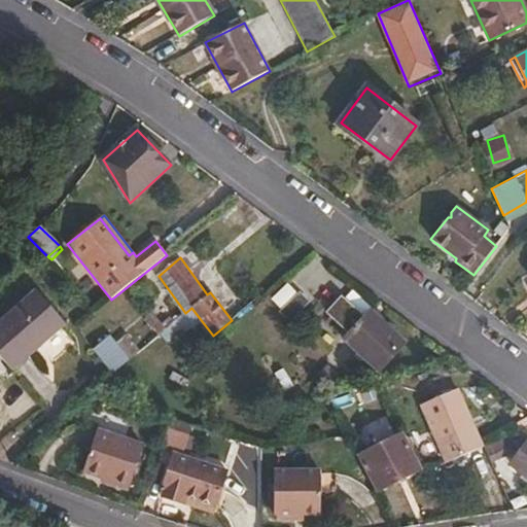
[(286,316),(306,302),(291,283),(273,297),(286,316)]
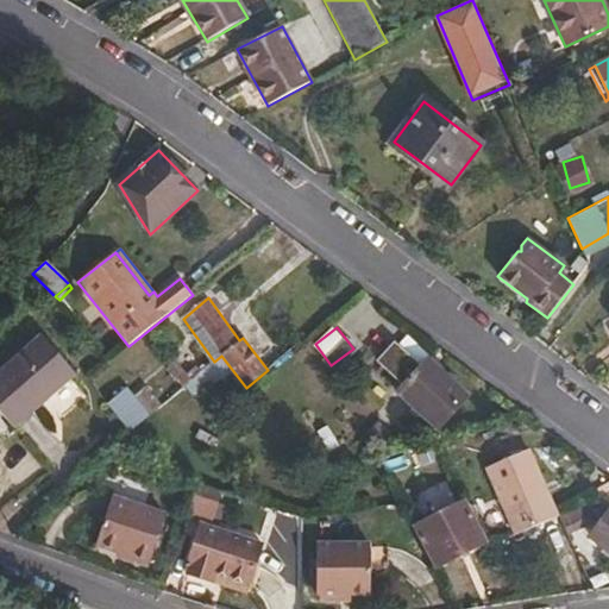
[(0,371),(0,413),(13,429),(76,375),(42,336),(0,371)]
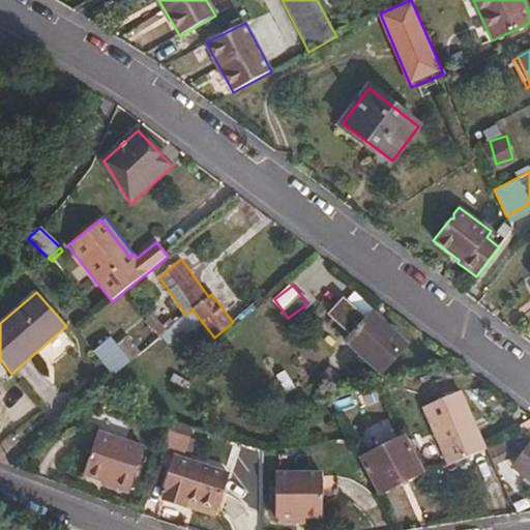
[(343,296),(328,312),(349,331),(363,316),(343,296)]
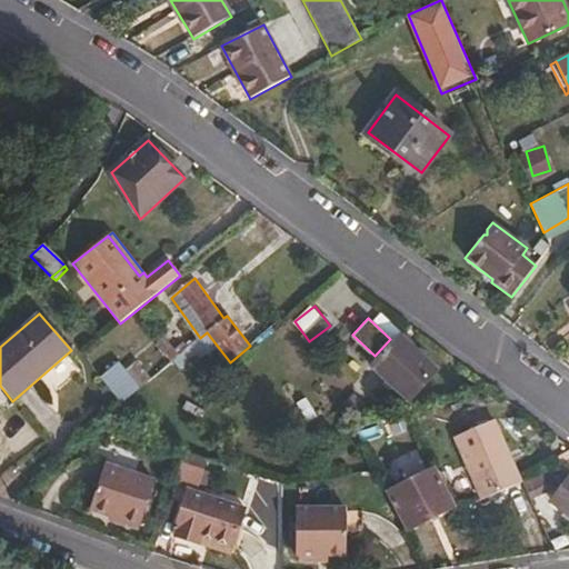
[(400,336),(371,367),(408,401),(437,370),(400,336)]
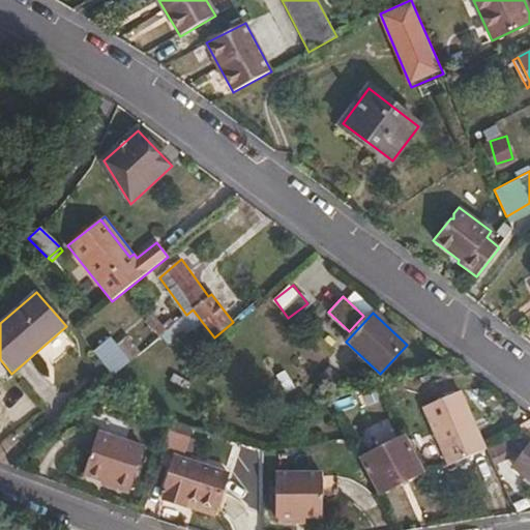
[(146,321),(159,339),(168,331),(154,315),(146,321)]
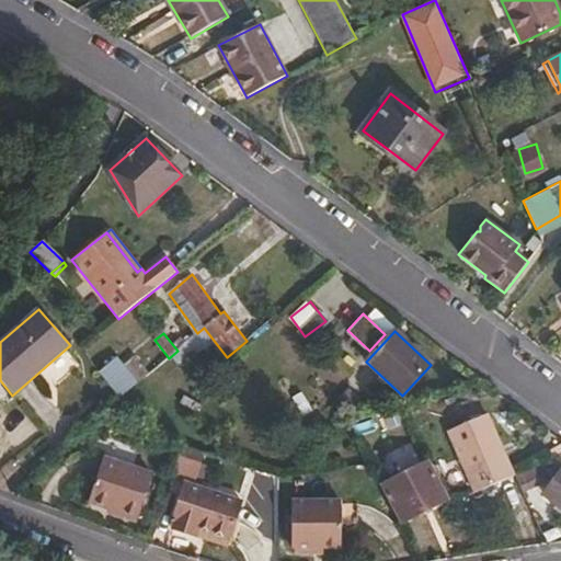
[(124,368),(137,385),(150,374),(137,357),(124,368)]
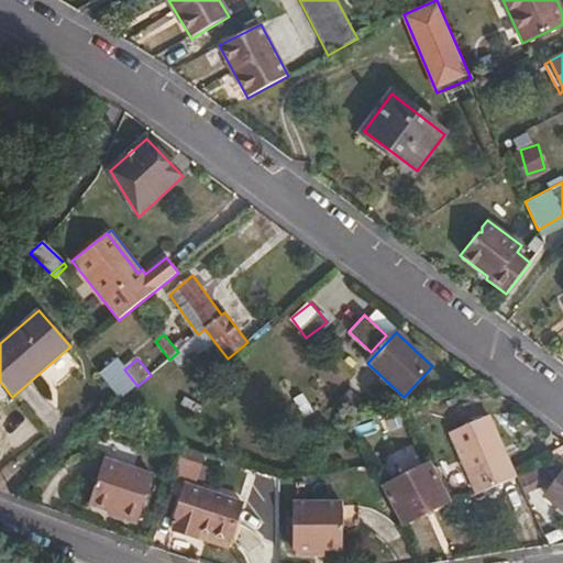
[(99,374),(121,400),(138,386),(117,360),(99,374)]
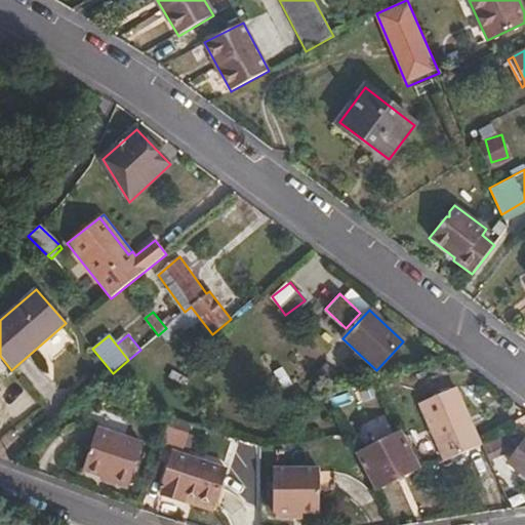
[(444,461),(453,458),(482,445),(456,387),(418,403),(444,461)]
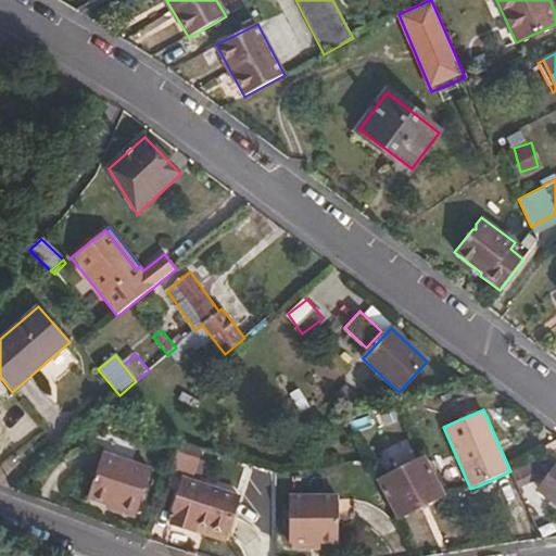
[(546,455),(555,452),(551,443),(542,447),(546,455)]
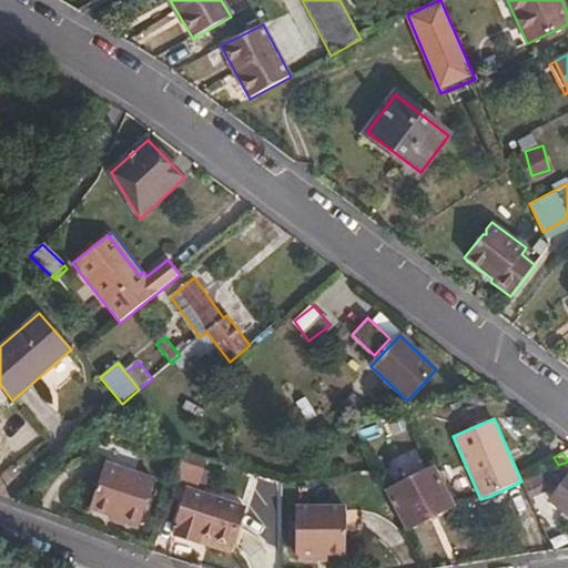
[(104,463),(89,509),(140,526),(155,479),(104,463)]
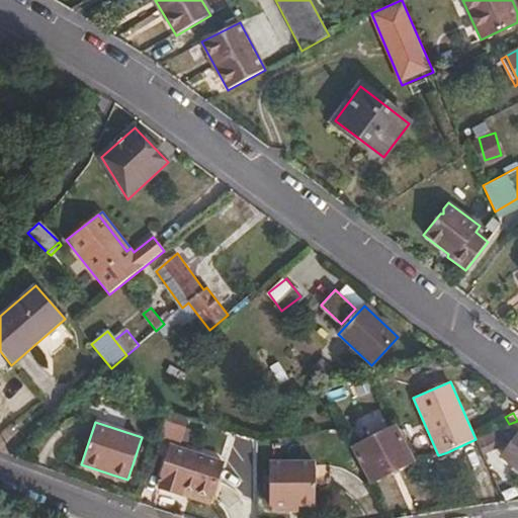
[(414,462),(395,426),(352,448),(371,484),(414,462)]
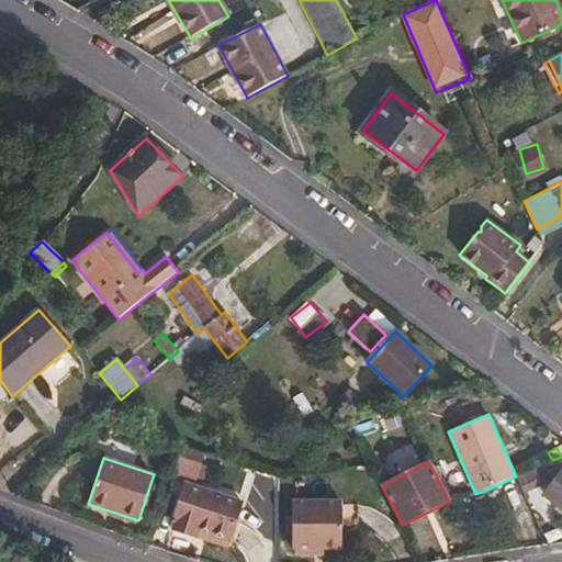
[(542,464),(516,476),(524,493),(550,482),(542,464)]
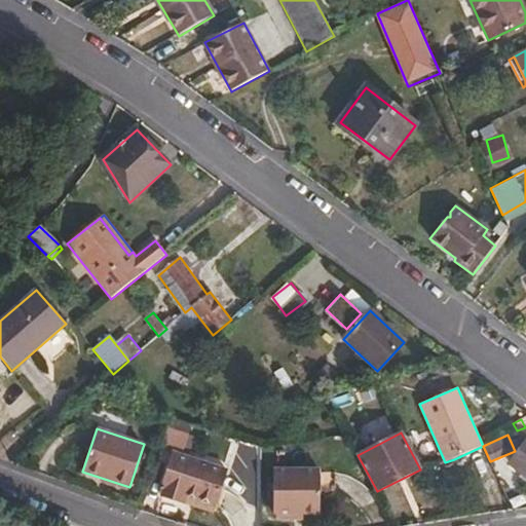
[(525,440),(509,463),(525,476),(525,440)]
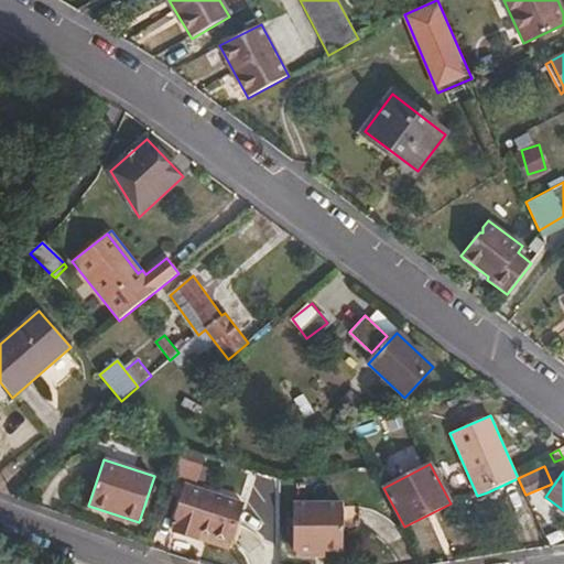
[(201,534),(231,544),(245,505),(185,485),(173,524),(174,524),(173,527),(199,537),(201,534)]
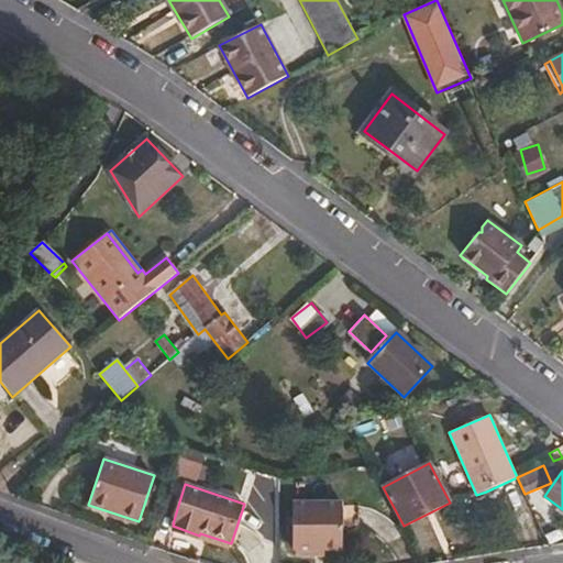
[(343,501),(293,503),(293,551),(295,551),(295,556),(324,556),(326,551),(343,551),(343,501)]
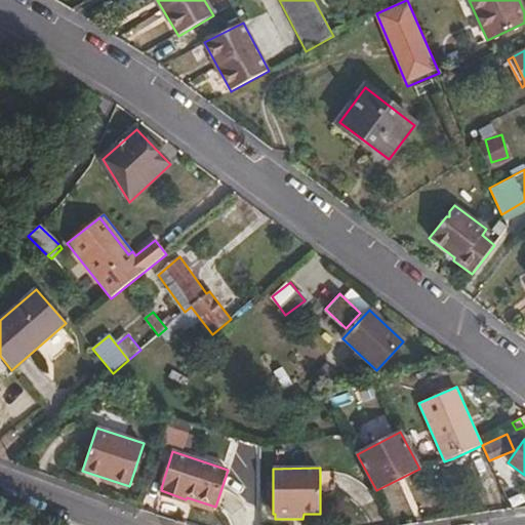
[(212,513),(215,507),(187,497),(186,499),(185,502),(212,513)]
